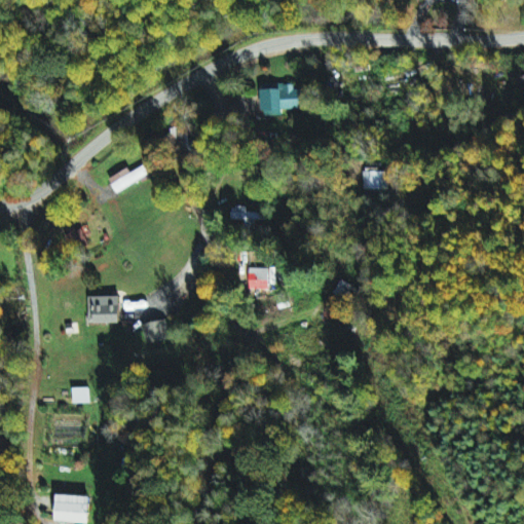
[(260,115),(281,115),(281,108),(304,108),(304,88),(293,89),(293,85),(259,86),(260,115)]
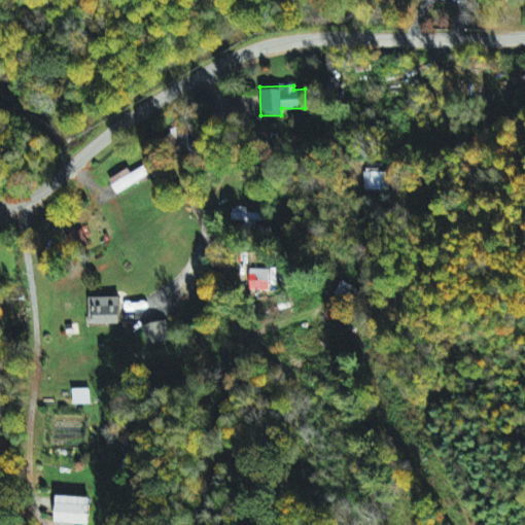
[(107,179),(115,193),(147,174),(142,166),(131,173),(128,167),(107,179)]
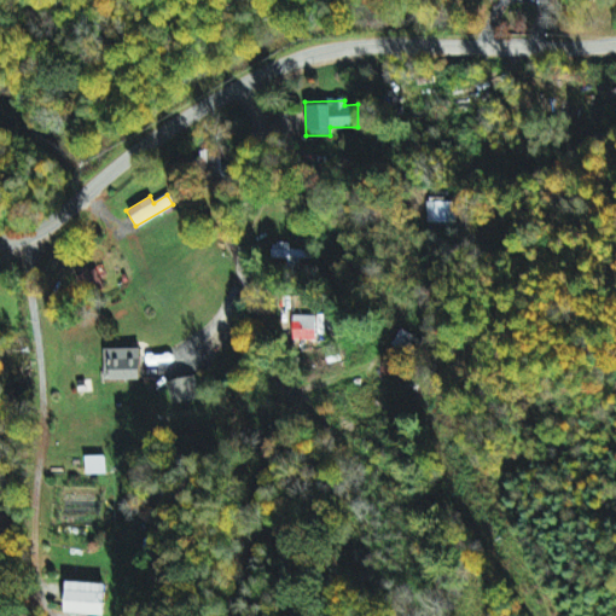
[(426,222),(460,221),(460,198),(425,199),(426,222)]
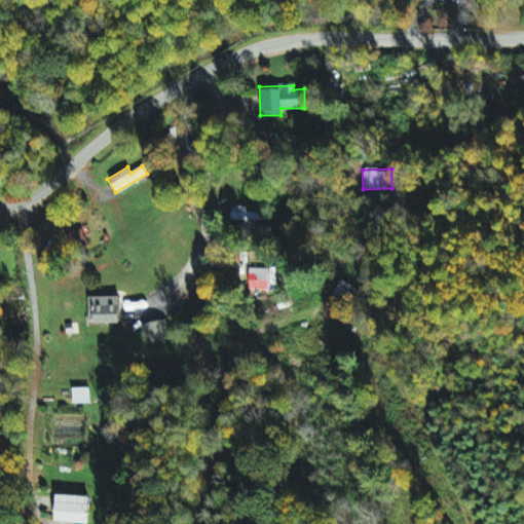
[(79,225),(60,233),(67,251),(86,241),(79,225)]
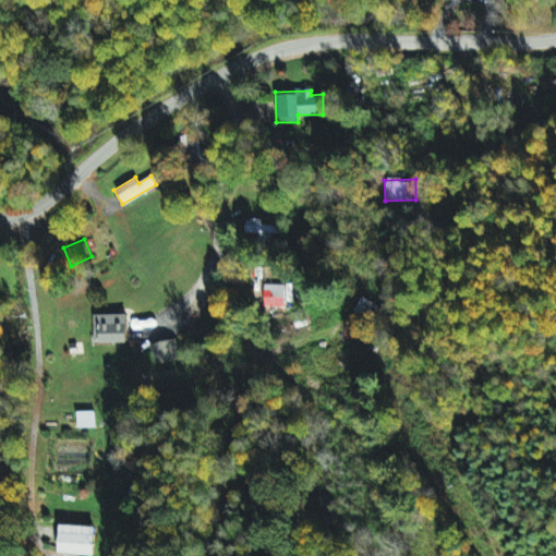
[(124,314),(93,314),(93,342),(124,342),(124,314)]
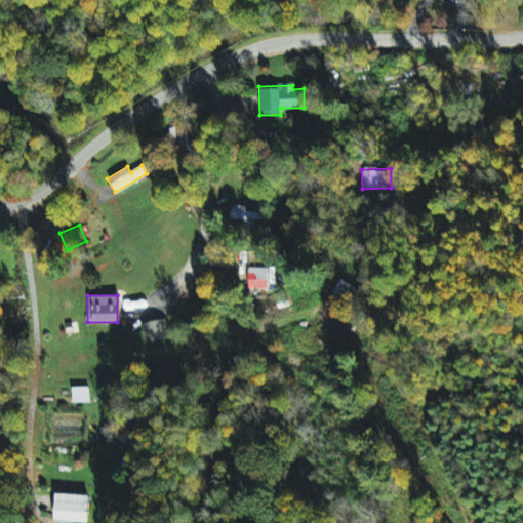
[(141,323),(144,343),(165,338),(162,319),(141,323)]
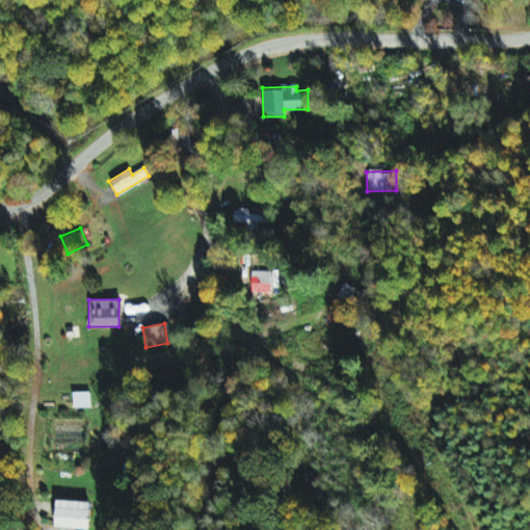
[(72,407),(89,407),(89,391),(72,392),(72,407)]
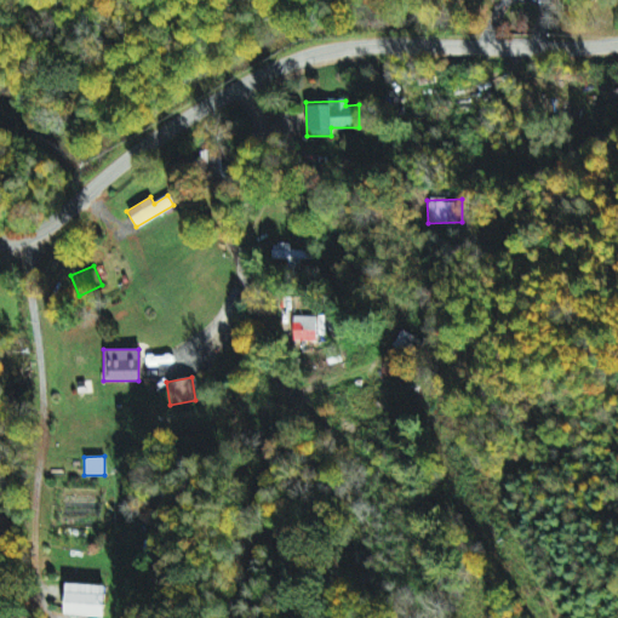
[(63,616),(103,617),(104,583),(64,583),(63,616)]
